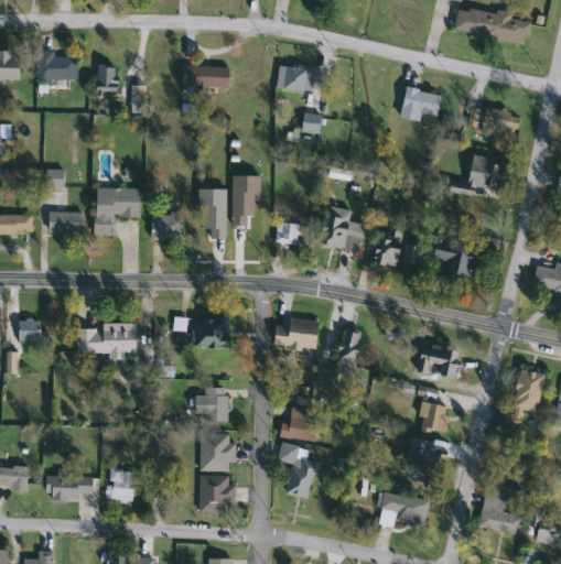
[(454,32),(459,8),(530,19),(526,43),(454,32)]
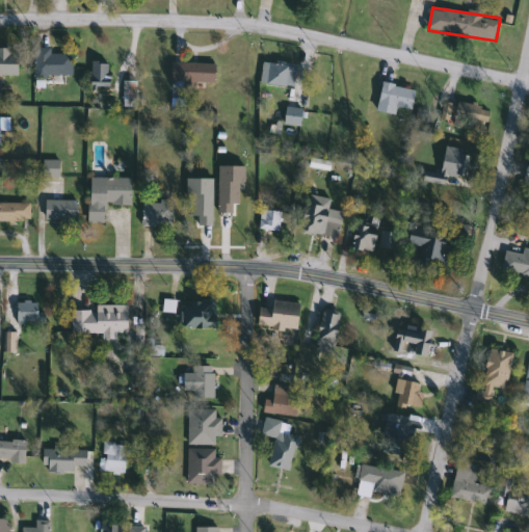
[(19,76),(0,75),(0,48),(19,48),(19,76)]
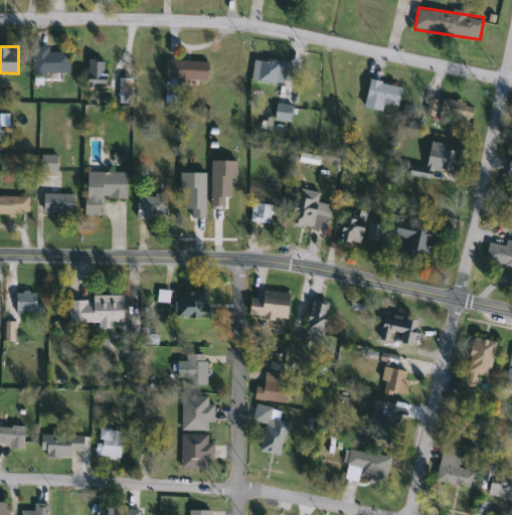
[(50,51),(71,51),(71,75),(34,75),(34,47),(50,47),(50,51)]
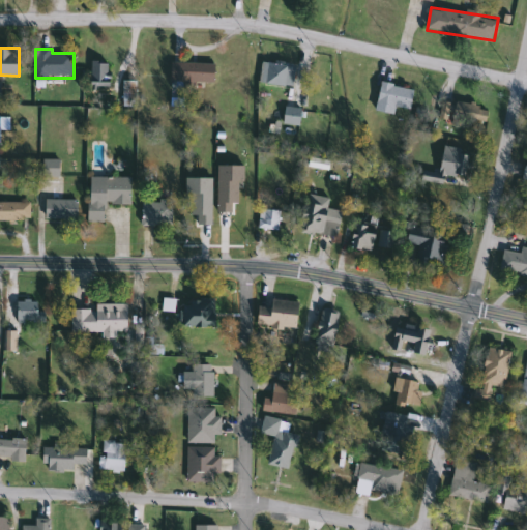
[(112,88),(92,88),(92,59),(112,59),(112,88)]
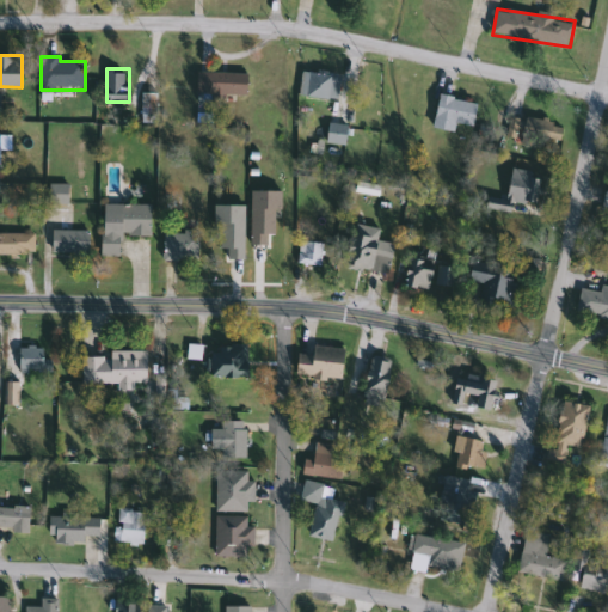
[(247,72),(247,95),(198,95),(198,72),(247,72)]
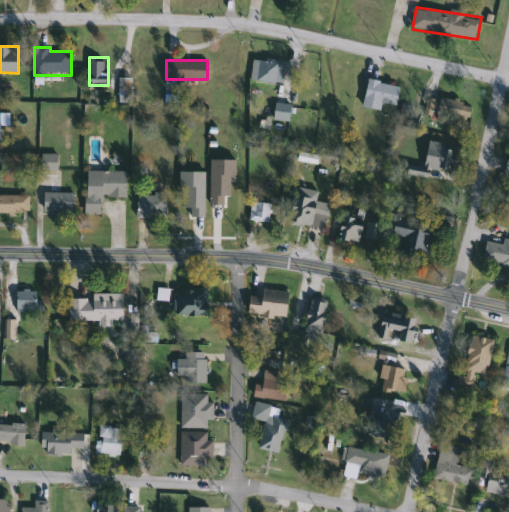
[(281,82),(257,81),(258,60),(282,62),(281,82)]
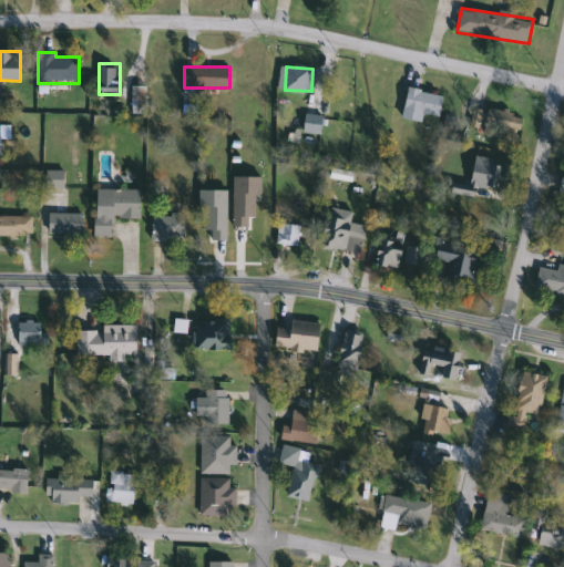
[(146,85),(146,113),(132,113),(132,85),(146,85)]
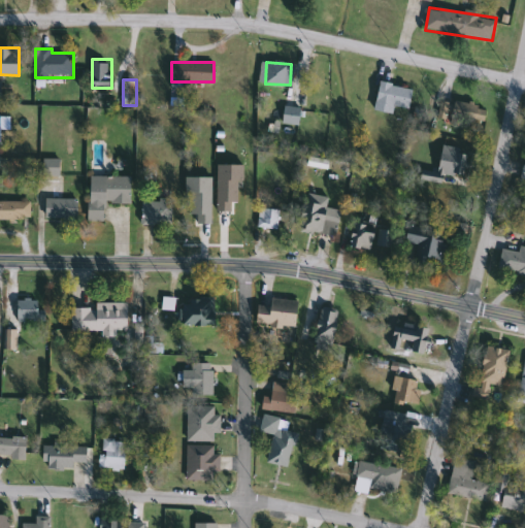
[(395,105),(393,113),(374,109),(381,81),(414,89),(409,108),(395,105)]
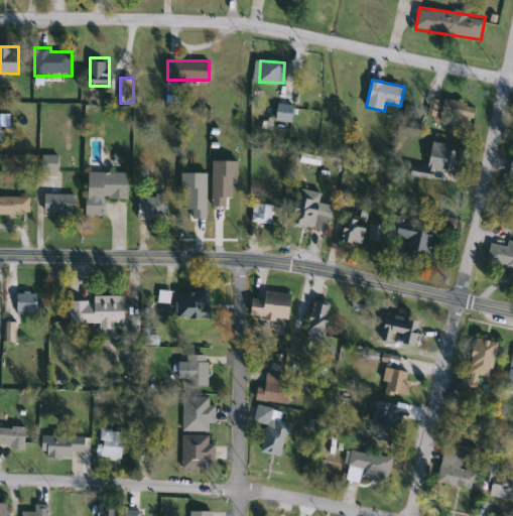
[(475,104),(471,126),(429,118),(434,96),(475,104)]
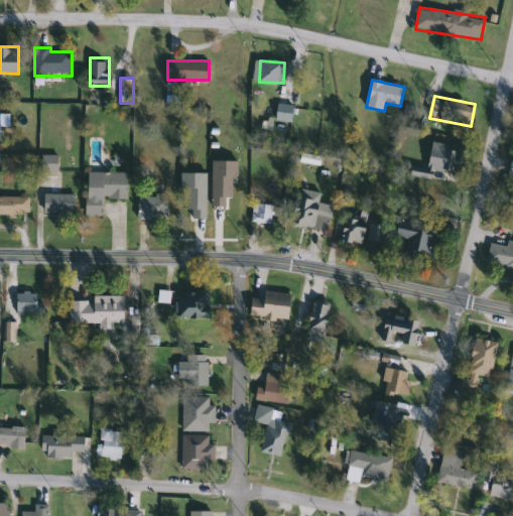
[(293,118),(279,121),(277,106),(291,104),(293,118)]
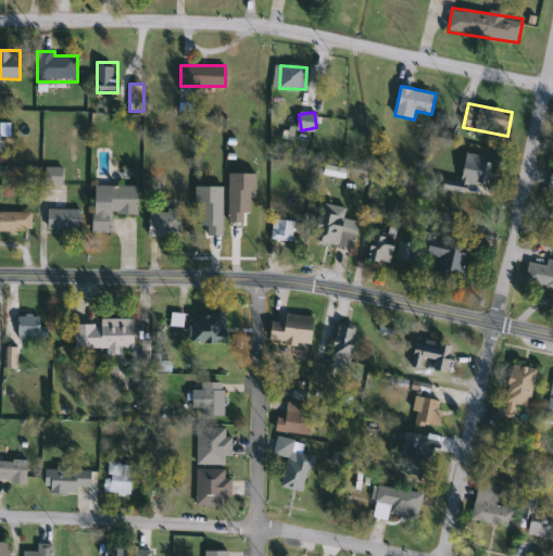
[(445,188),(449,174),(461,176),(466,152),(488,158),(481,186),(469,182),(466,193),(445,188)]
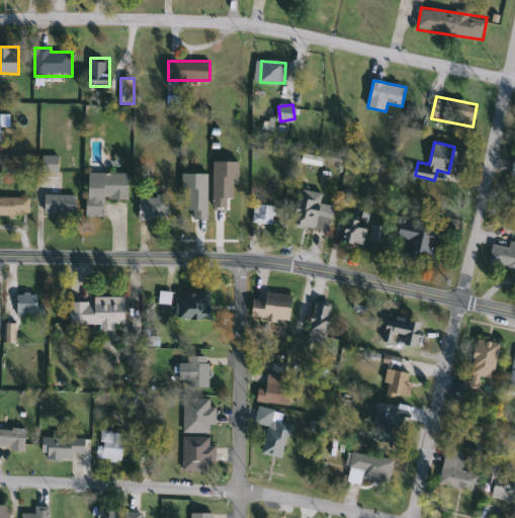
[(129,173),(129,199),(103,199),(102,217),(87,217),(88,173),(129,173)]
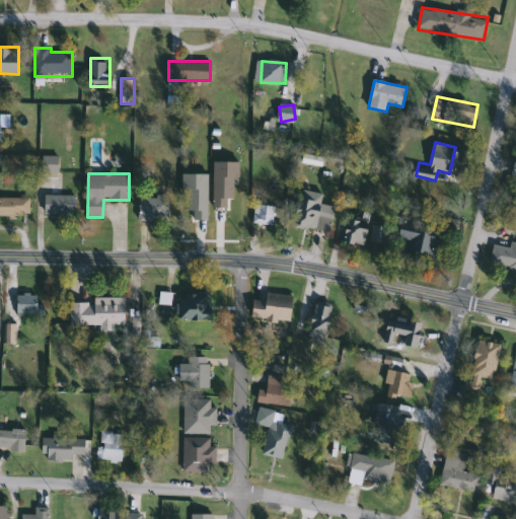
[(323,194),(322,204),(336,206),(330,232),(297,226),(304,191),(323,194)]
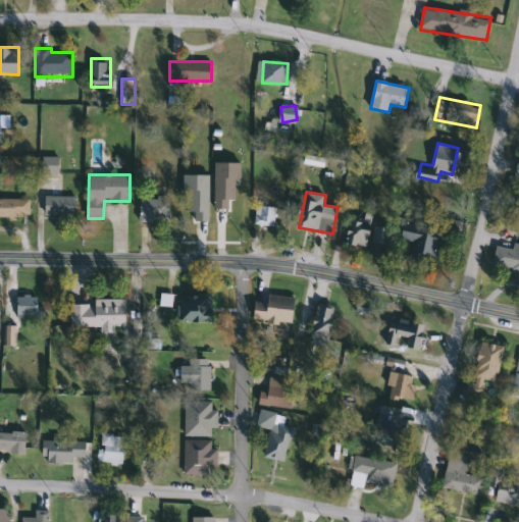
[(45,197),(78,197),(76,216),(45,216),(45,197)]
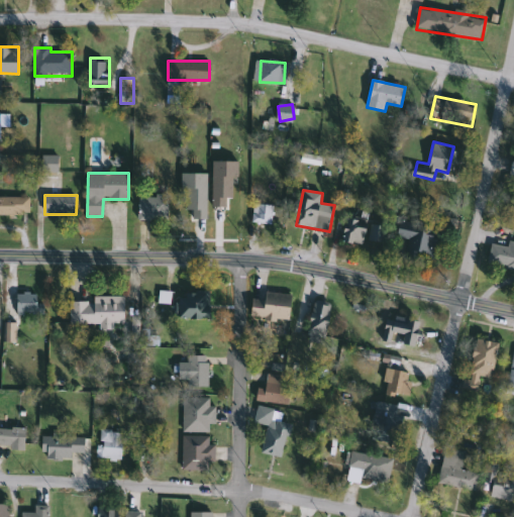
[(0,215),(0,197),(30,197),(30,215),(0,215)]
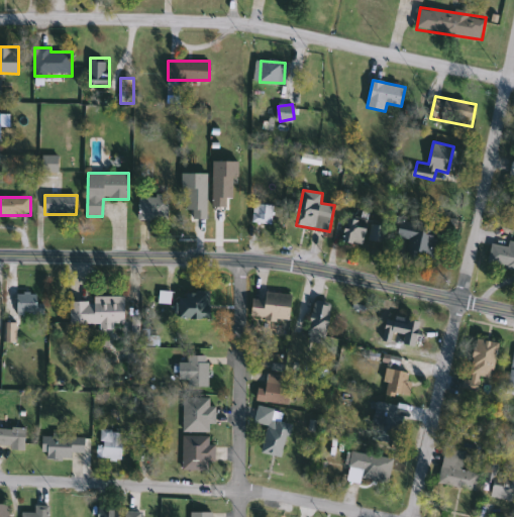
[(169,197),(169,220),(138,220),(139,197),(169,197)]
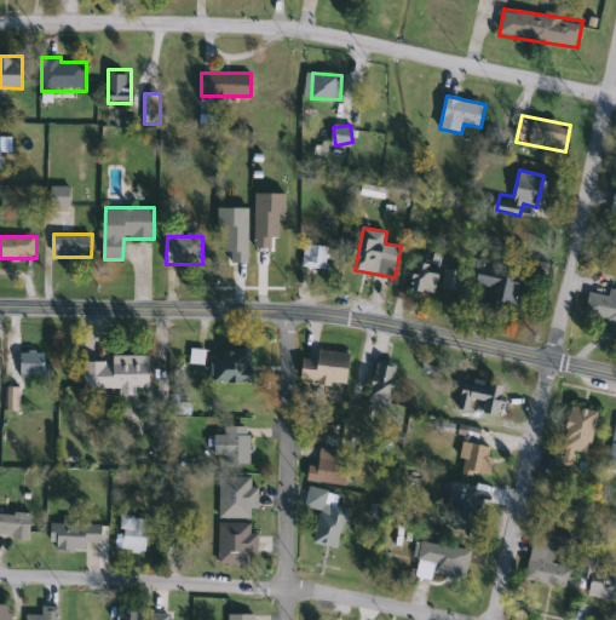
[(234,265),(234,245),(270,245),(270,265),(234,265)]
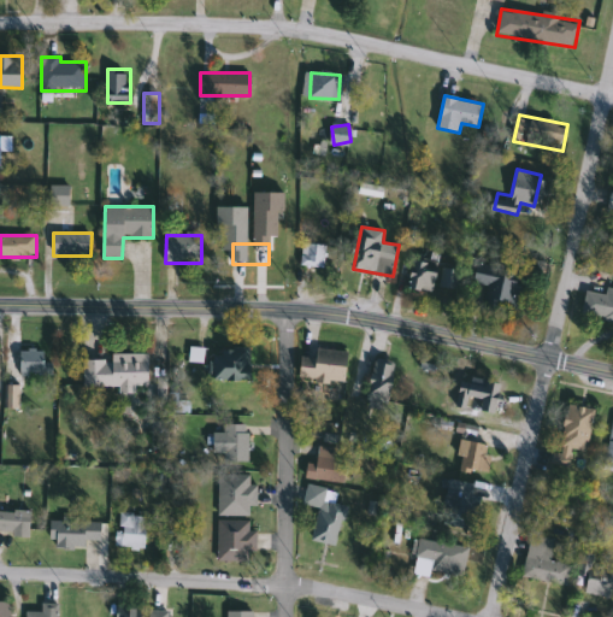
[(325,268),(301,268),(302,244),(326,245),(325,268)]
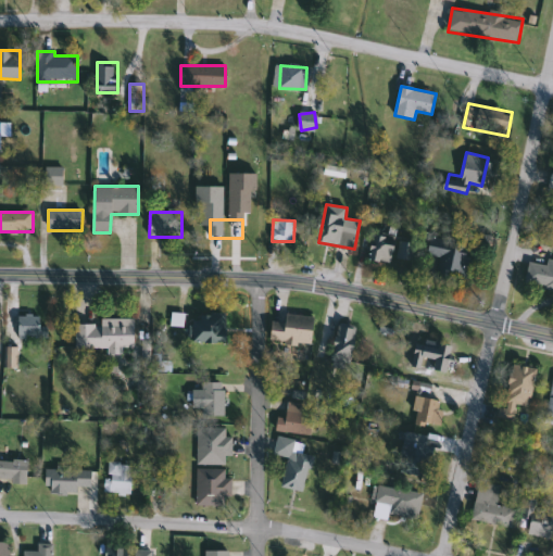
[(390,264),(368,260),(375,230),(397,236),(390,264)]
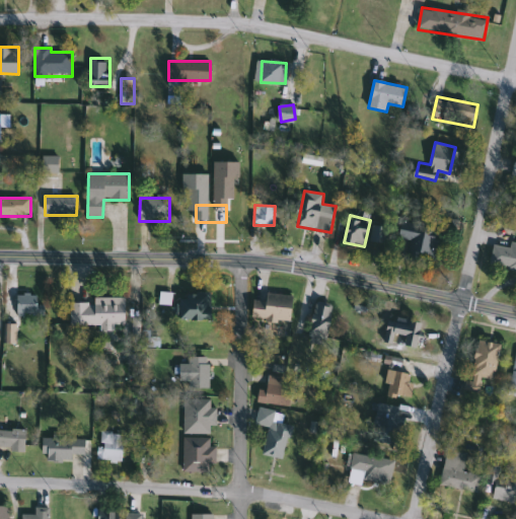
[(409,258),(411,240),(398,238),(401,221),(442,227),(437,263),(409,258)]
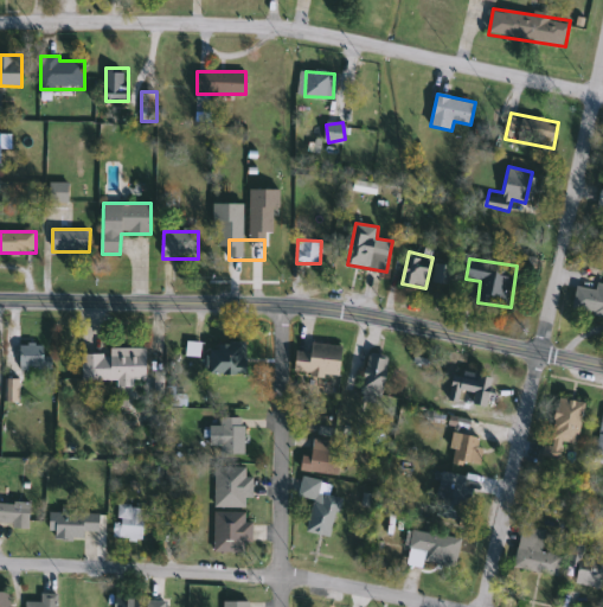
[(602,315),(572,311),(579,280),(602,283),(602,315)]
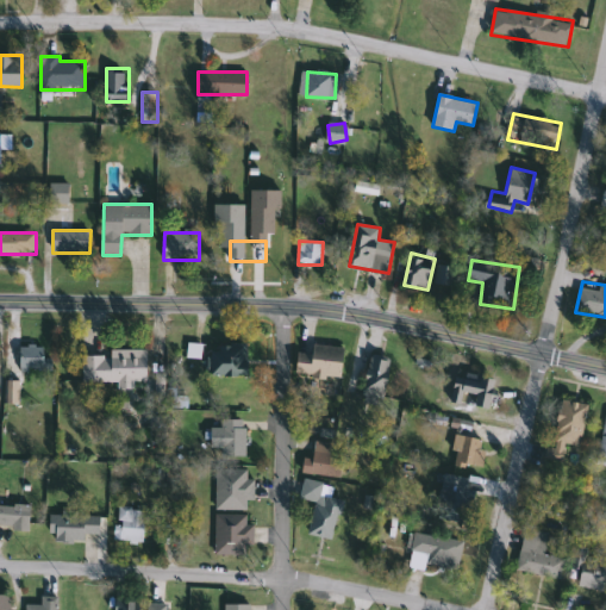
[(248,377),(211,377),(211,344),(248,344),(248,377)]
